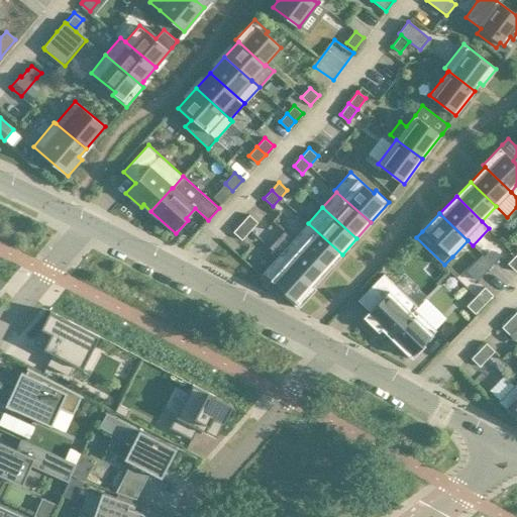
[(250,230),(257,222),(249,214),(241,223),(250,230)]
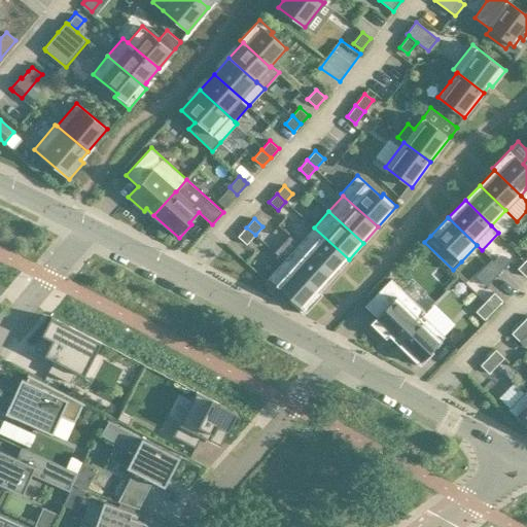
[(246,227),(238,236),(247,244),(255,235),(246,227)]
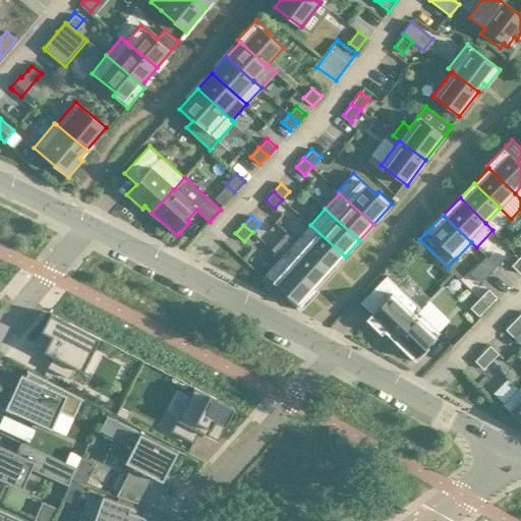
[(310,225),(296,241),(331,272),(345,256),(310,225)]
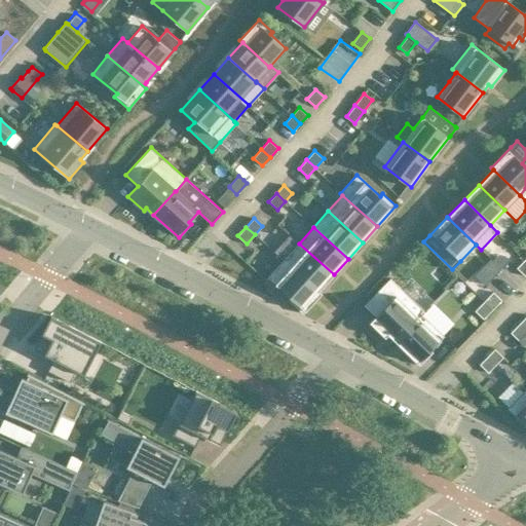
[(299,243),(285,259),(320,291),(334,274),(299,243)]
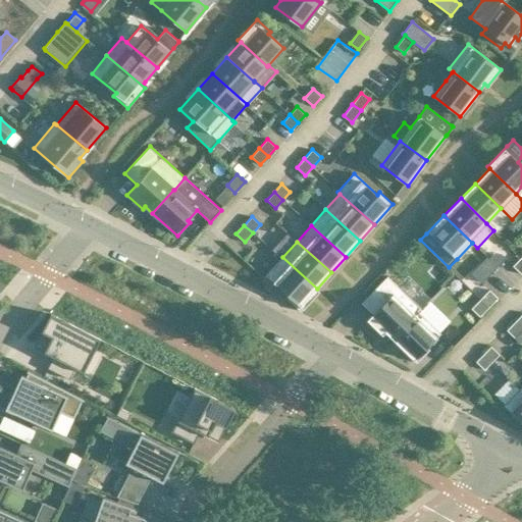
[(282,257),(266,275),(290,297),(286,299),(301,311),(319,291),(317,289),(282,257)]
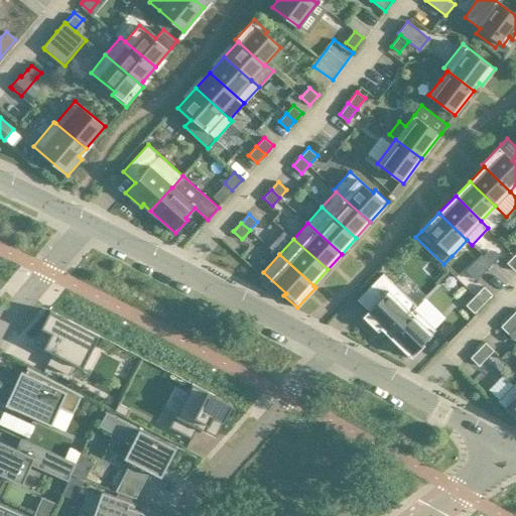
[(515,256),(514,255),(507,263),(515,271),(515,269),(515,256)]
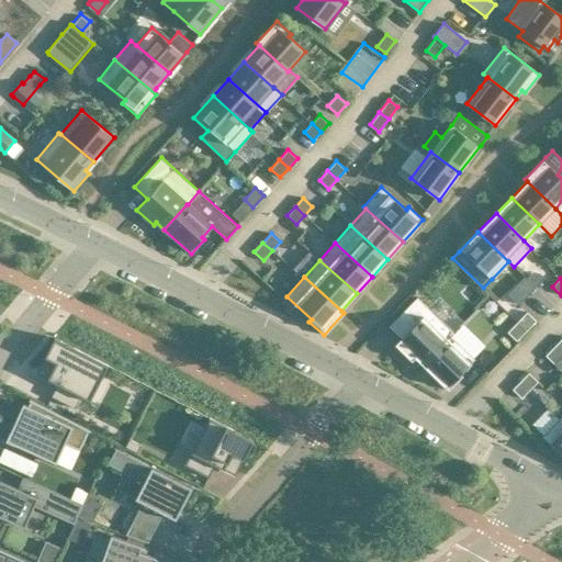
[(446,325),(417,298),(389,326),(401,338),(395,345),(412,360),(415,357),(446,325)]
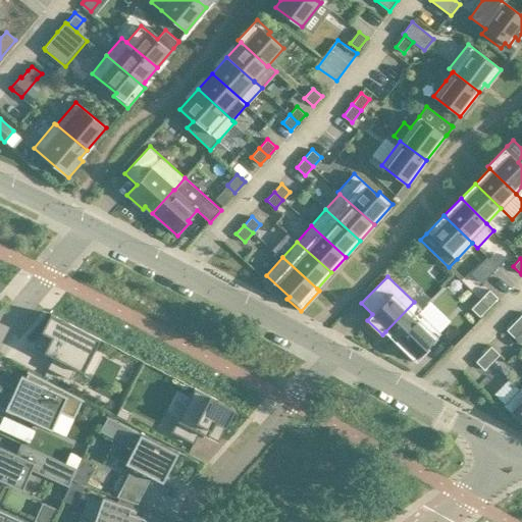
[(489,290),(480,299),(489,307),(498,298),(489,290)]
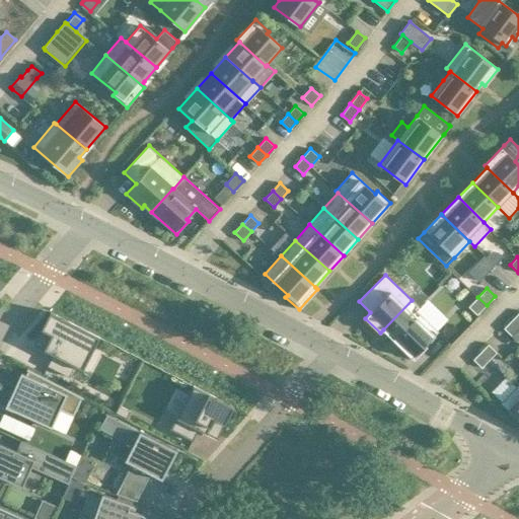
[(477,297),(468,306),(475,314),(476,315),(487,305),(477,297)]
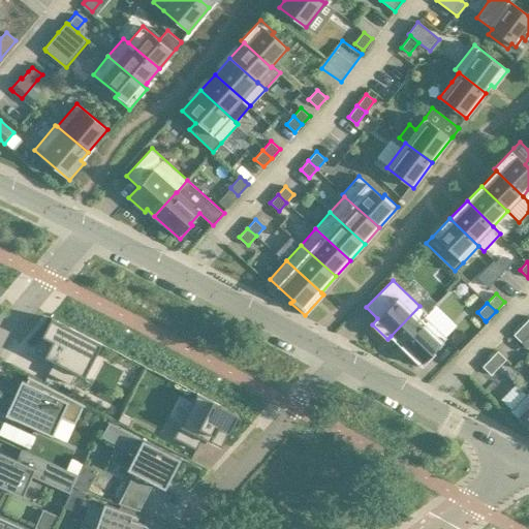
[(427,313),(419,306),(391,336),(423,368),(435,354),(432,351),(446,338),(425,316),(427,313)]
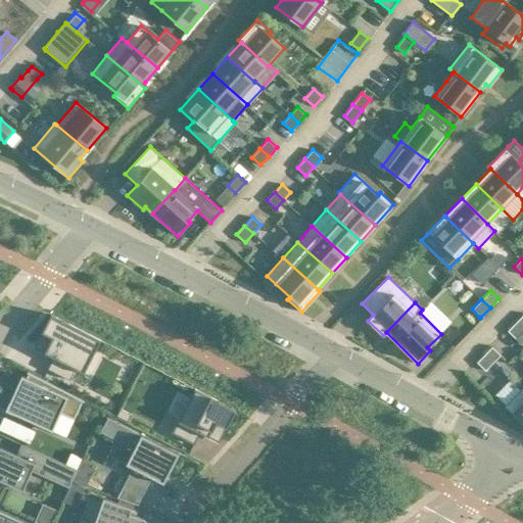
[(51,315),(37,340),(48,346),(45,352),(54,358),(53,358),(48,369),(69,380),(76,369),(84,373),(100,341),(101,340),(51,315)]
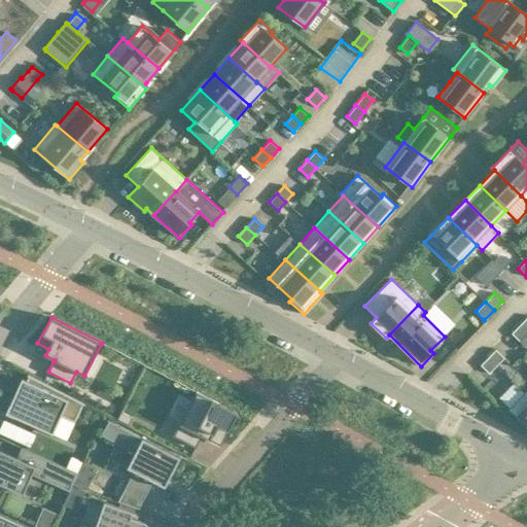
[(526,331),(520,324),(512,334),(520,342),(526,334),(526,331)]
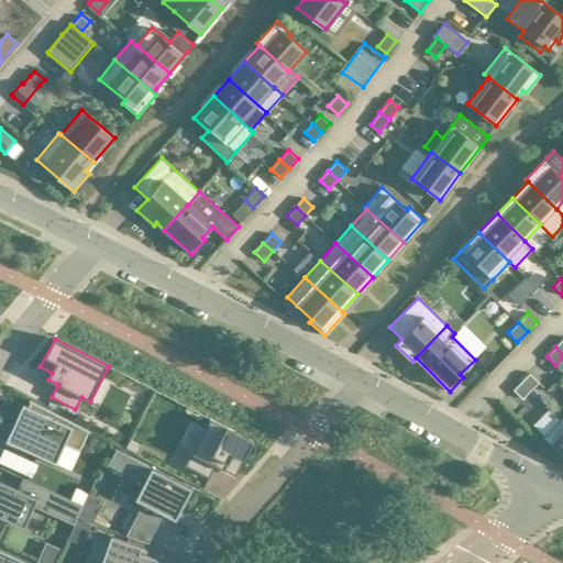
[(527,376),(521,382),(530,390),(539,383),(530,373),(527,376)]
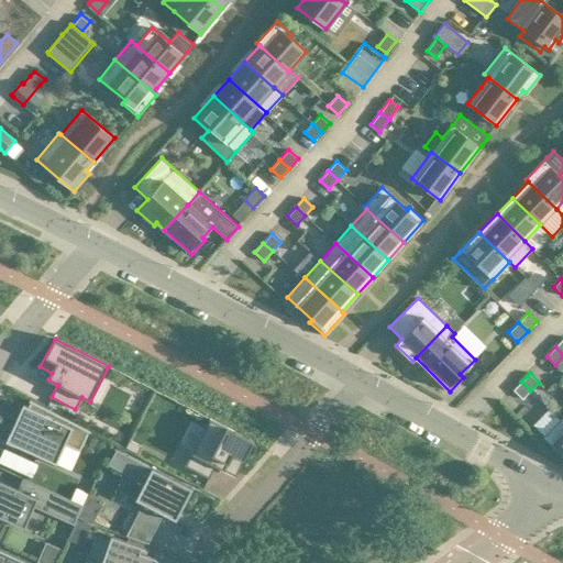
[(521,382),(514,390),(522,399),(530,390),(521,382)]
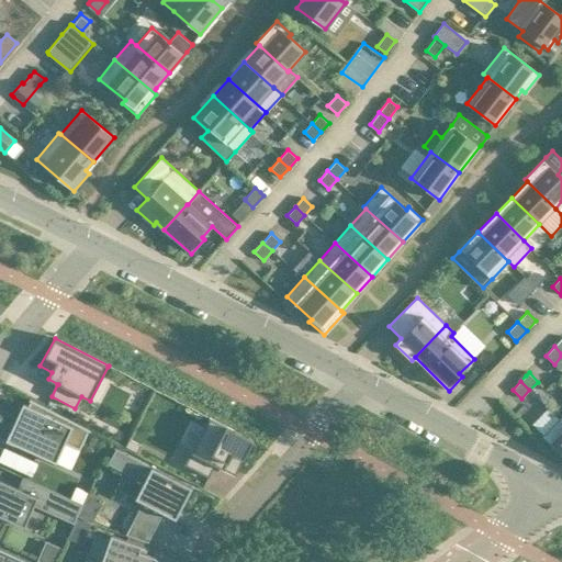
[(7,440),(56,463),(65,444),(80,450),(89,431),(90,431),(91,430),(30,398),(29,401),(30,401),(29,406),(23,403),(17,416),(22,419),(20,424),(14,422),(7,440)]
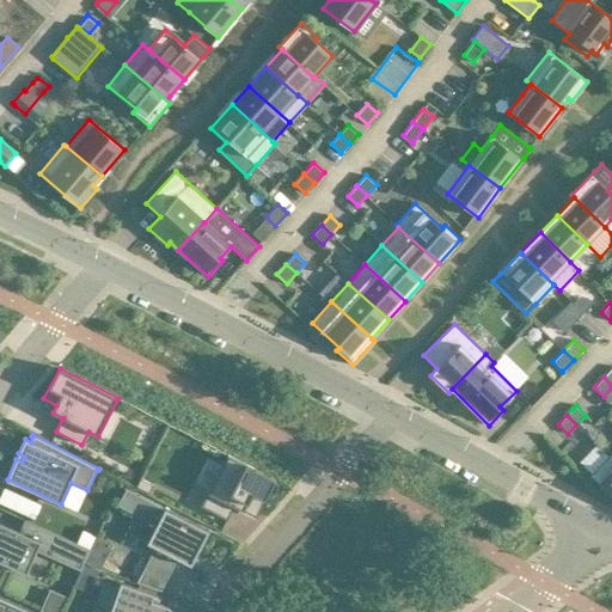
[(204,500),(201,506),(227,520),(234,507),(244,510),(246,506),(258,512),(259,513),(276,479),(275,478),(250,466),(227,454),(210,488),(204,500)]
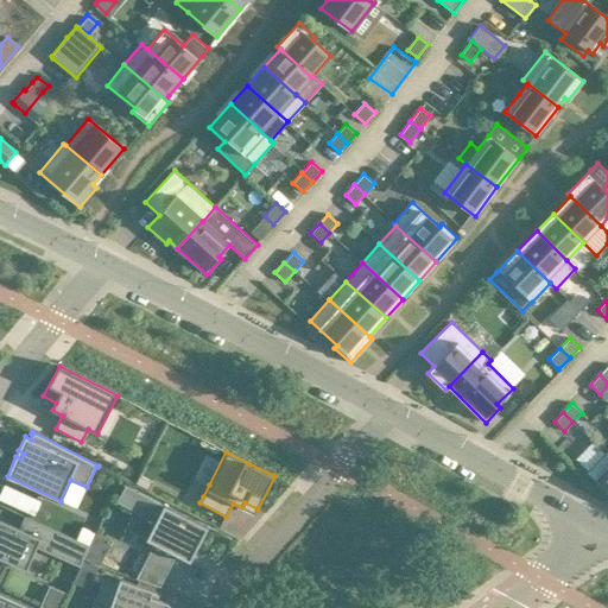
[(607,457),(605,454),(587,473),(607,493),(607,500),(607,501),(607,457)]
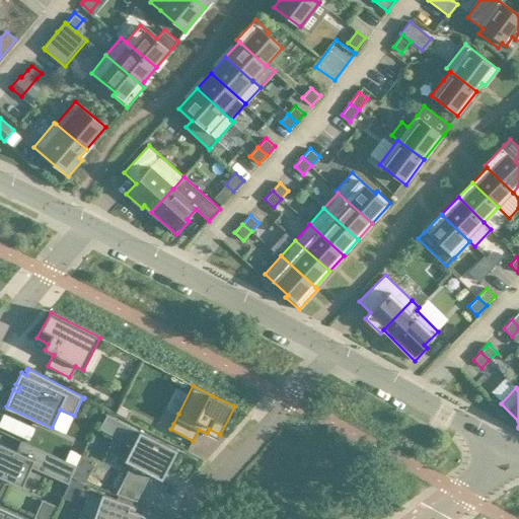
[(120,405),(116,413),(127,419),(130,411),(120,405)]
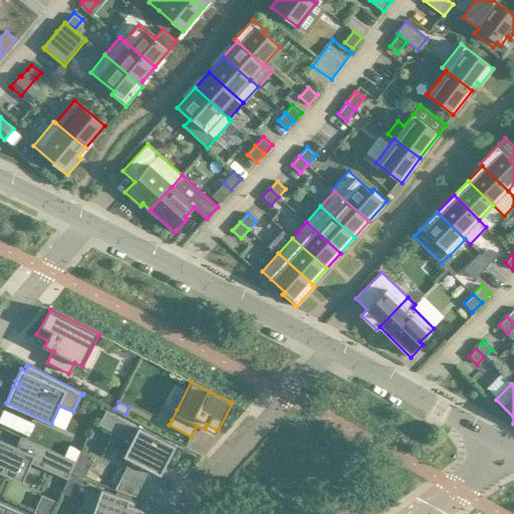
[(6,407),(0,419),(0,421),(30,435),(37,422),(6,407)]
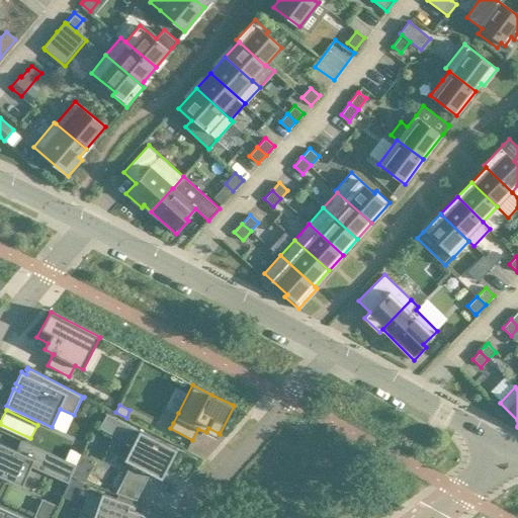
[(109,417),(104,428),(120,436),(133,443),(124,458),(124,459),(132,462),(151,472),(162,479),(177,449),(140,430),(105,413),(104,414),(106,415),(109,417)]
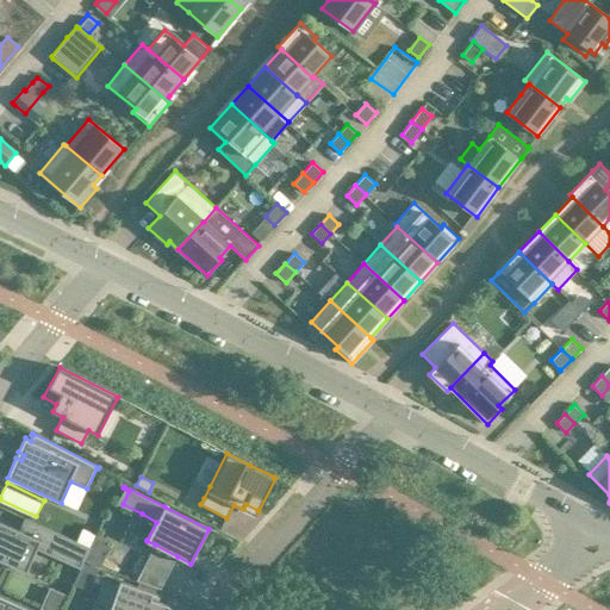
[(0,560),(26,572),(37,549),(80,568),(91,547),(25,517),(19,530),(8,526),(0,521),(0,560)]
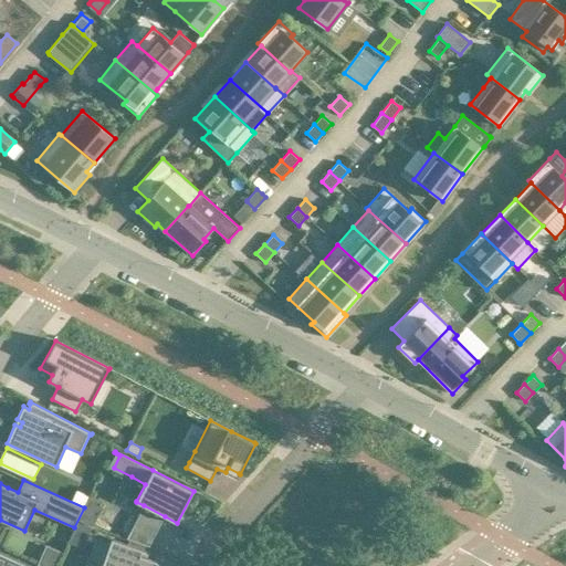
[(133,526),(127,538),(149,546),(154,537),(165,516),(144,505),(133,526)]
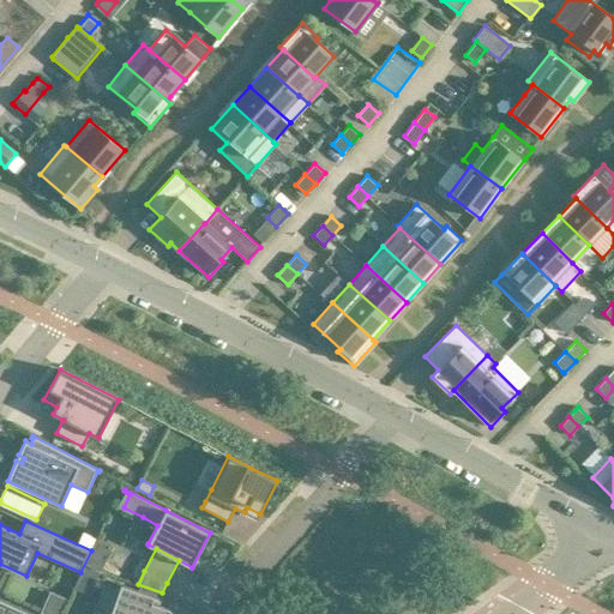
[(121,584),(110,613),(172,613),(173,613),(172,612),(172,611),(170,609),(169,608),(168,608),(152,602),(154,597),(158,599),(158,597),(122,585),(121,584)]
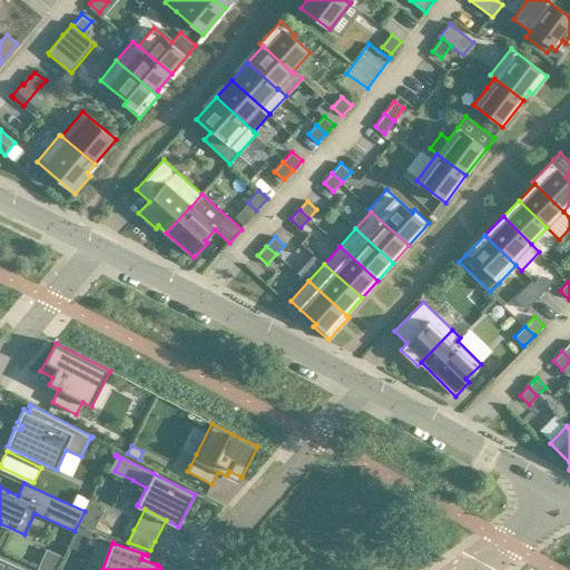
[(49,547),(41,567),(49,569),(58,569),(65,553),(49,547)]
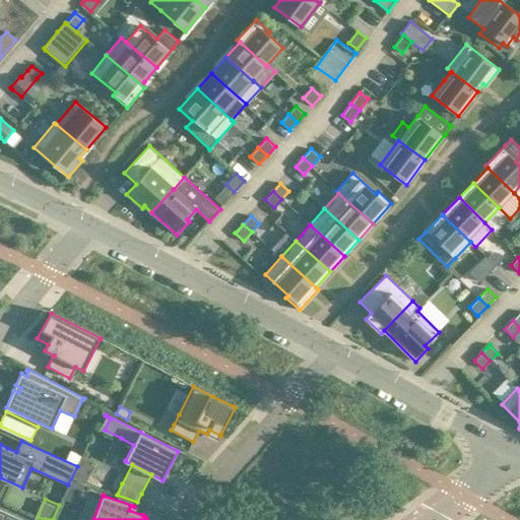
[(0,519),(26,519),(0,508),(0,519)]
